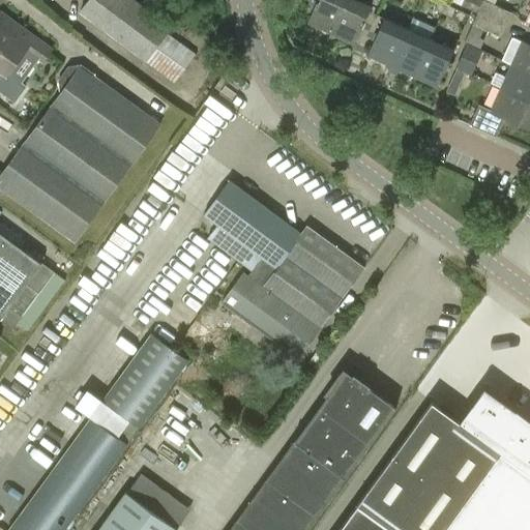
[(196,54),(168,33),(172,27),(135,0),(87,0),(79,12),(174,83),(196,54)]
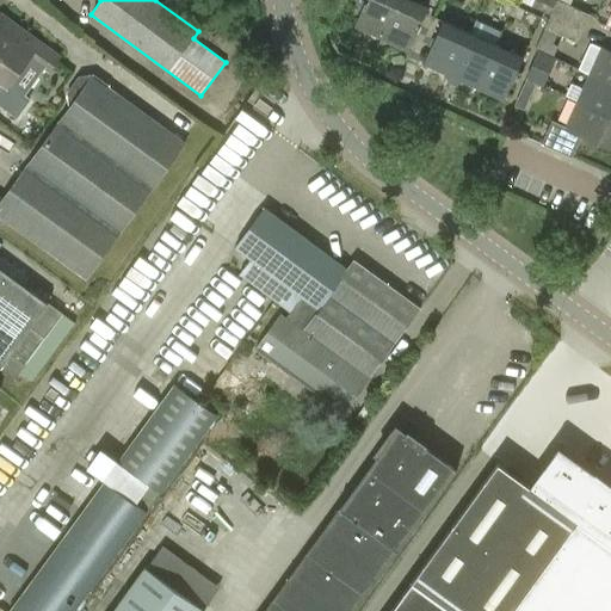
[(381,38),(397,0),(365,0),(353,26),(381,38)]
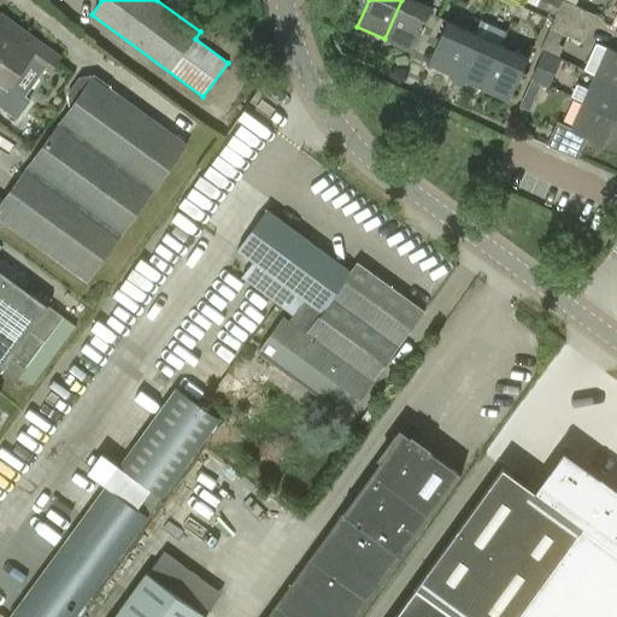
[(413,0),(401,0),(385,39),(411,51),(432,7),(413,0)]
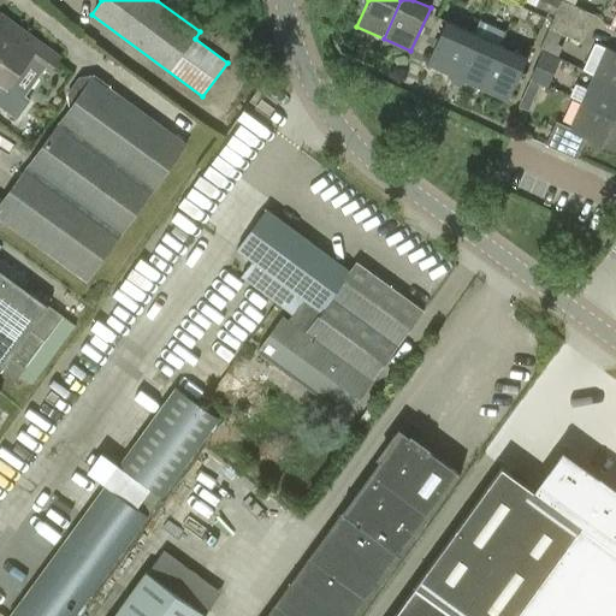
[(514,15),(519,4),(510,0),(509,0),(505,11),(514,15)]
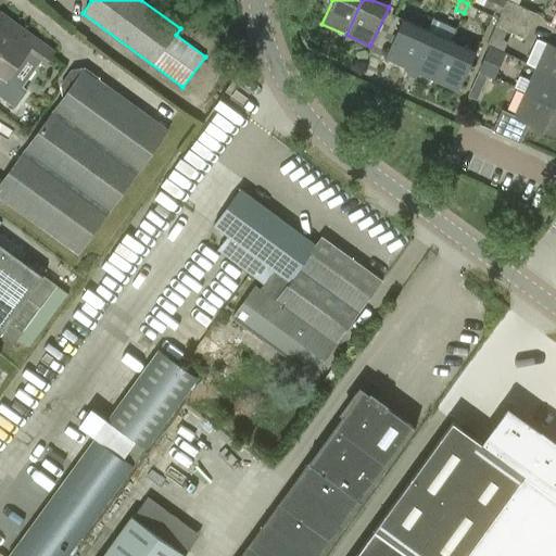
[(509,17),(516,3),(508,0),(485,0),(484,5),(501,12),(500,15),(500,16),(502,13),(509,17)]
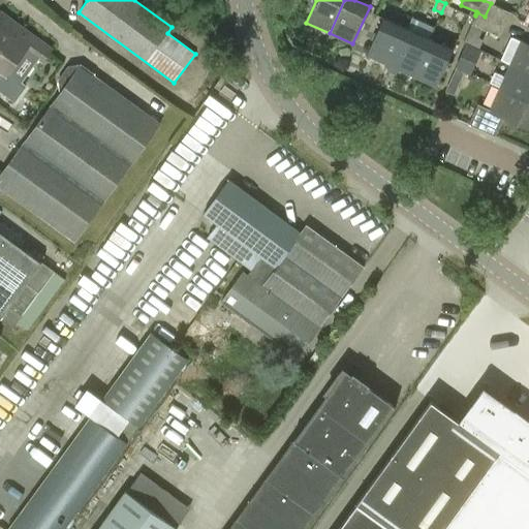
[(445,3),(441,12),(452,17),(456,7),(445,3)]
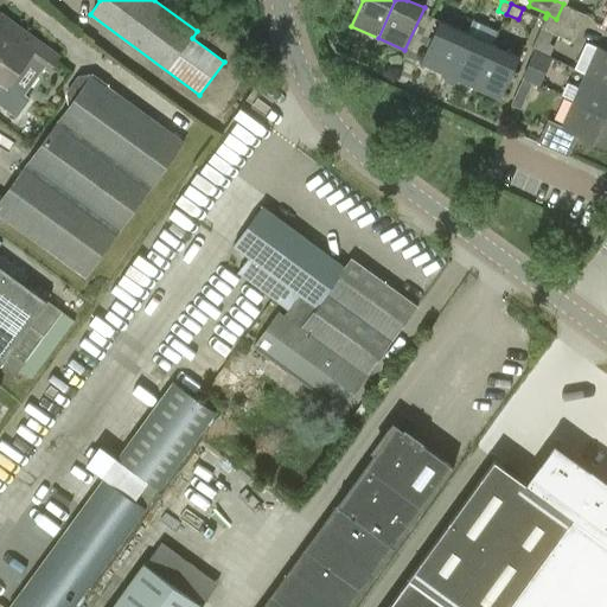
[(563,4),(556,19),(580,30),(587,13),(563,4)]
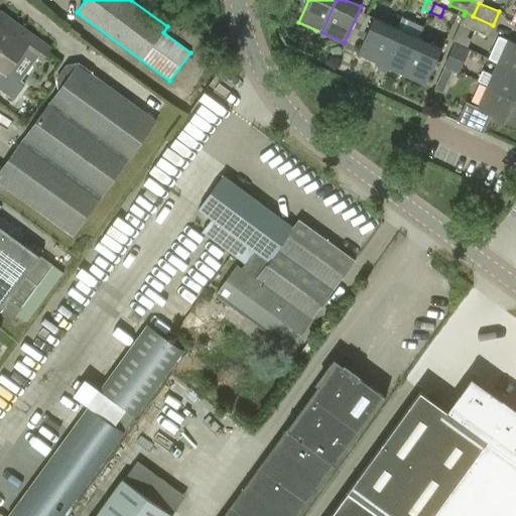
[(464,14),(460,23),(468,27),(473,16),(466,12),(464,15),(464,14)]
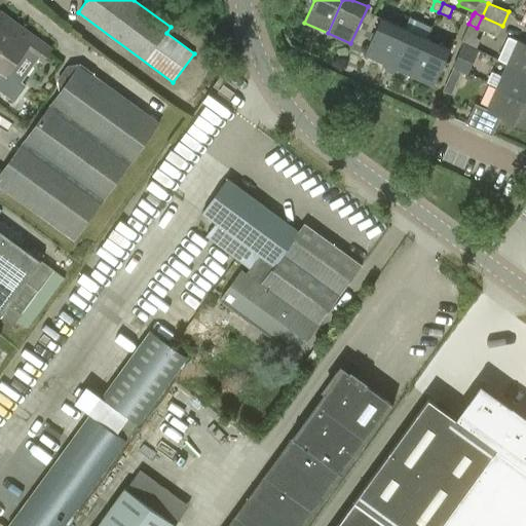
[(0,89),(15,102),(27,85),(9,73),(27,49),(43,62),(51,49),(1,13),(0,15),(0,89)]
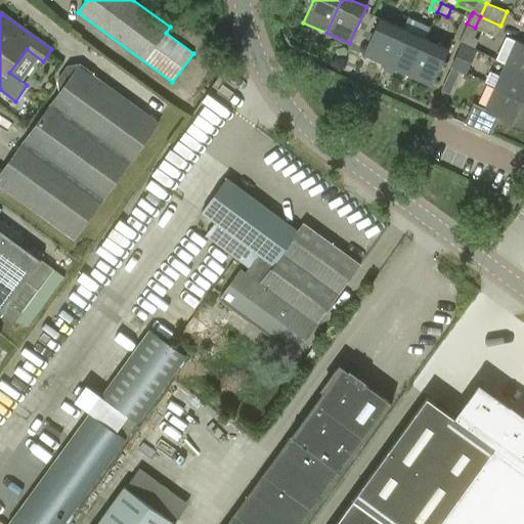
[(475,28),(467,24),(460,40),(476,46),(479,38),(475,37),(478,29),(496,36),(500,26),(480,16),(475,28)]
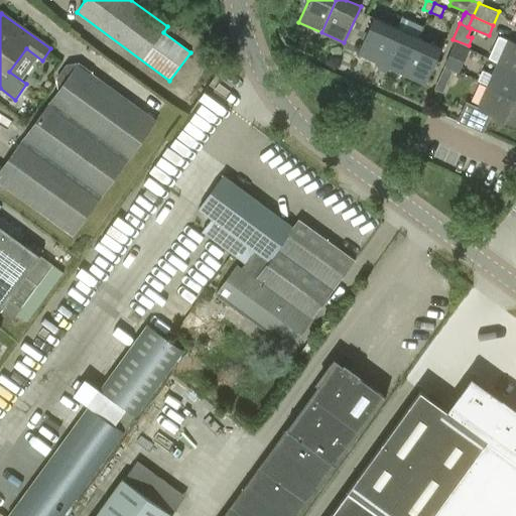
[(380,65),(396,28),(373,18),(357,54),(380,65)]
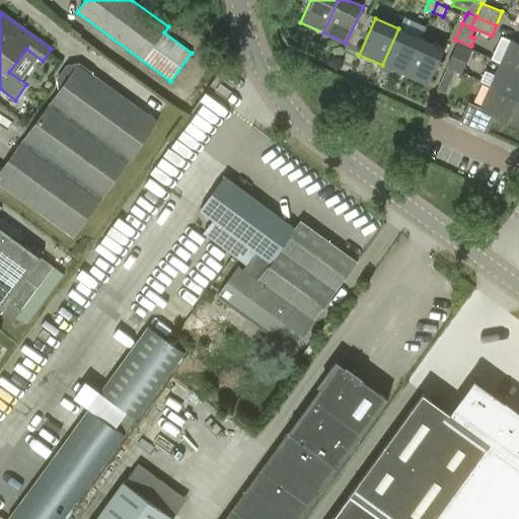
[(398,28),(382,65),(379,70),(386,73),(388,68),(404,75),(422,39),(398,28)]
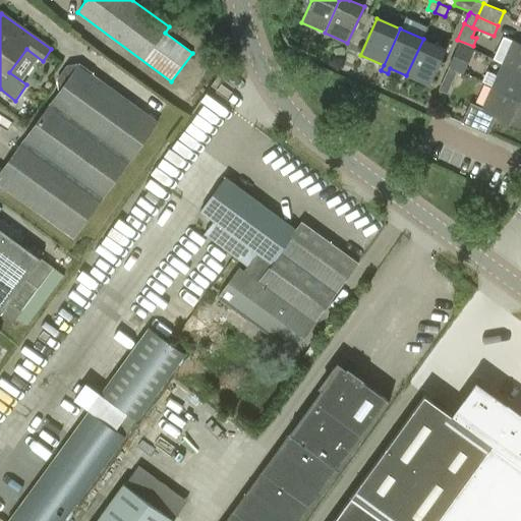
[(520,44),(513,41),(504,37),(494,59),(503,63),(503,64),(520,71),(520,44)]
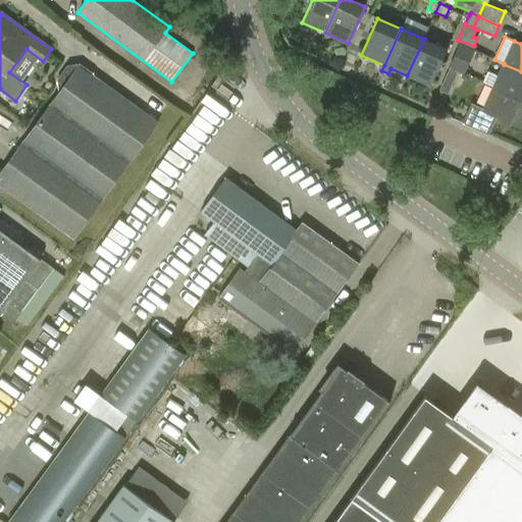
[(447,50),(424,39),(407,75),(430,86),(447,50)]
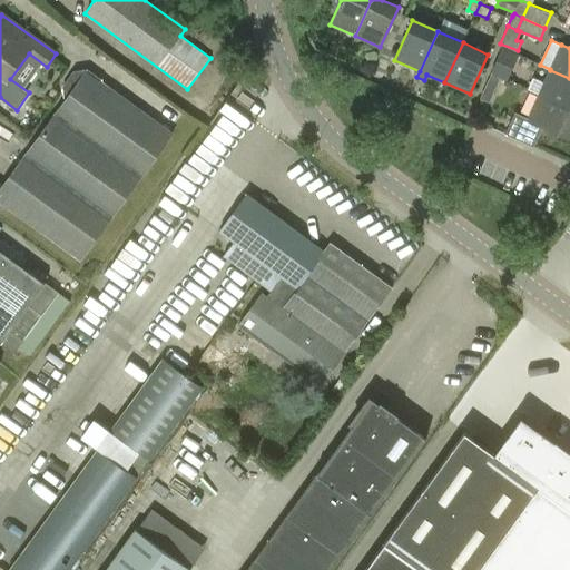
[(65,101),(3,186),(0,183),(0,202),(80,261),(173,135),(87,71),(88,70),(87,69),(74,71),(61,87),(65,101)]
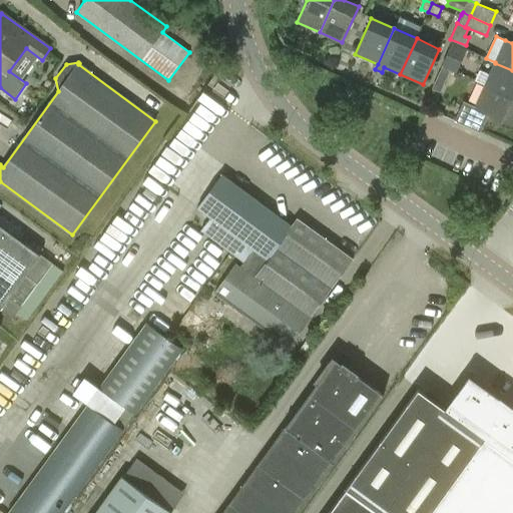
[(512,70),(495,63),(490,74),(480,69),(475,80),(485,84),(484,85),(512,98),(512,70)]
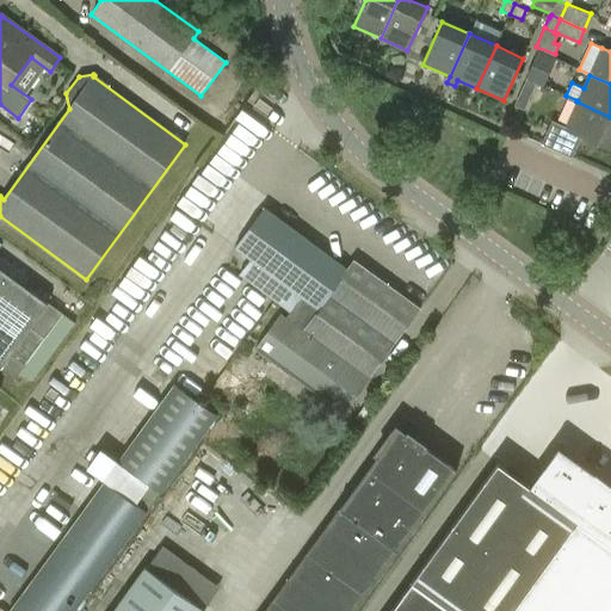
[(543,86),(526,78),(514,105),(525,110),(537,84),(543,86)]
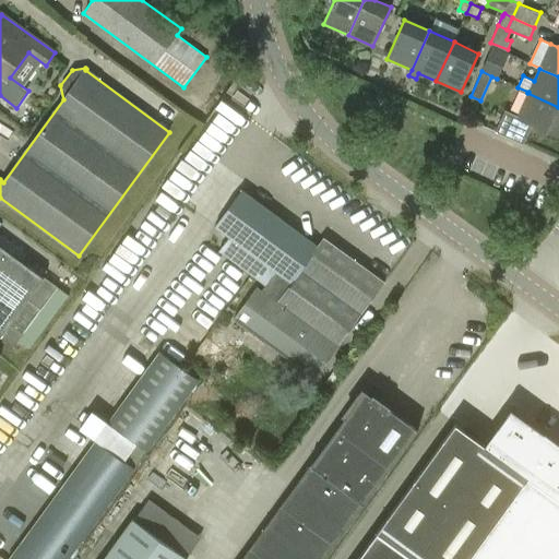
[(558,107),(527,93),(518,116),(504,110),(495,131),(523,144),(532,125),(556,135),(558,127),(558,107)]
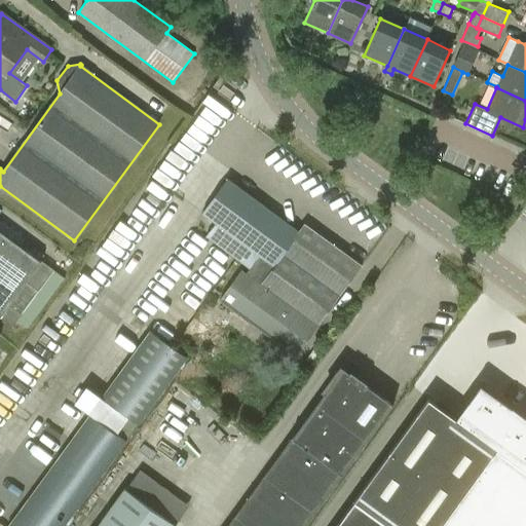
[(299,232),(227,180),(202,213),(216,223),(207,235),(250,268),(246,274),(241,271),(220,300),(295,355),(361,266),(304,224),(299,232)]
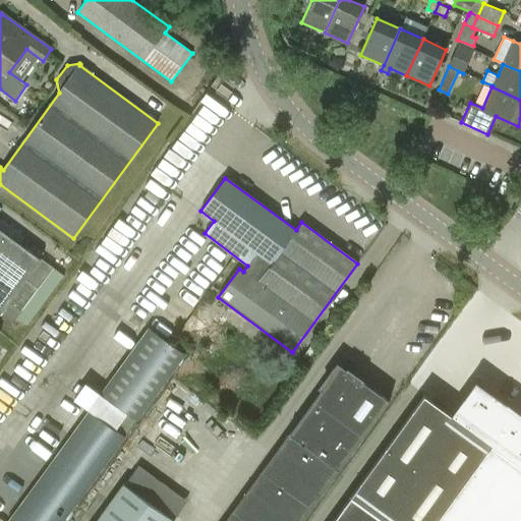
[(55,267),(43,258),(0,226),(0,314),(12,324),(39,288),(55,267)]
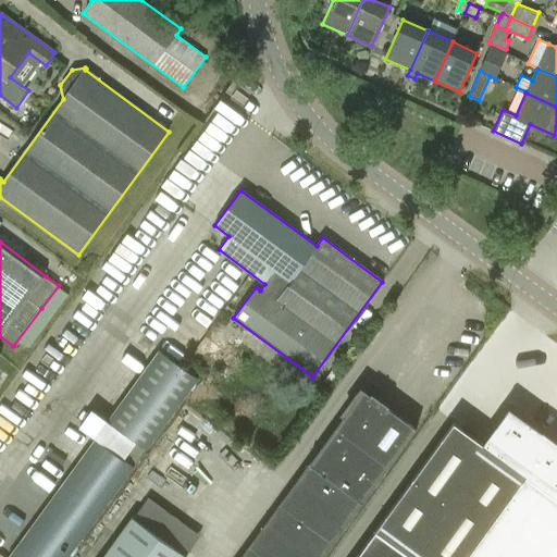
[(161,350),(96,438),(9,556),(67,556),(134,467),(132,466),(146,447),(147,448),(199,378),(161,350)]
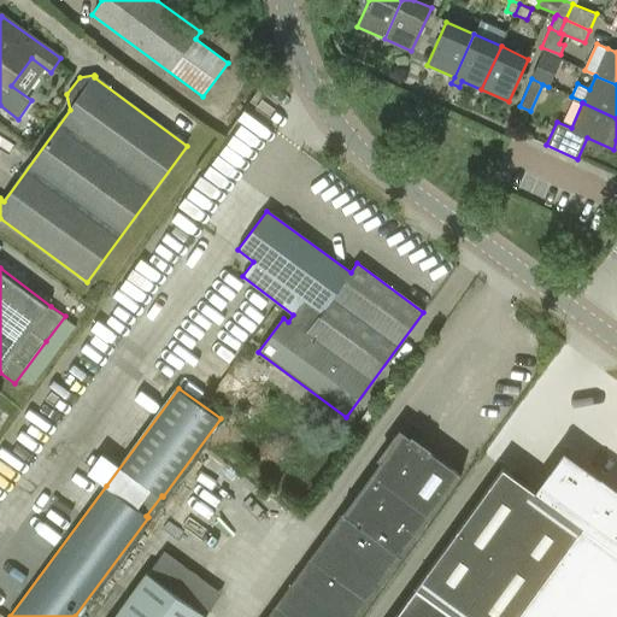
[(401,434),(266,616),(357,616),(460,476),(401,434)]
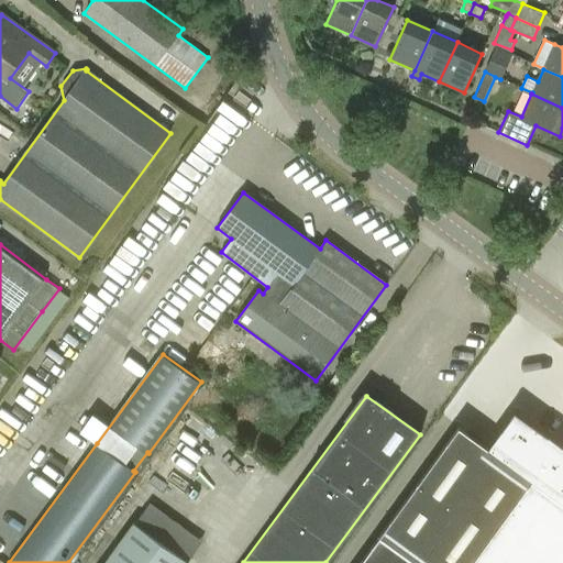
[(381,537),(360,562),(562,562),(562,448),(519,416),(508,432),(504,429),(489,449),(459,427),(379,536),(381,537)]
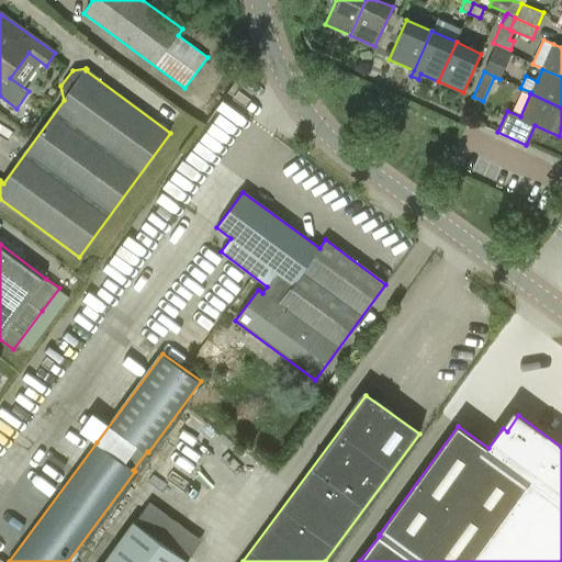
[(149,501),(134,521),(132,520),(101,561),(189,561),(187,560),(202,539),(149,501)]
